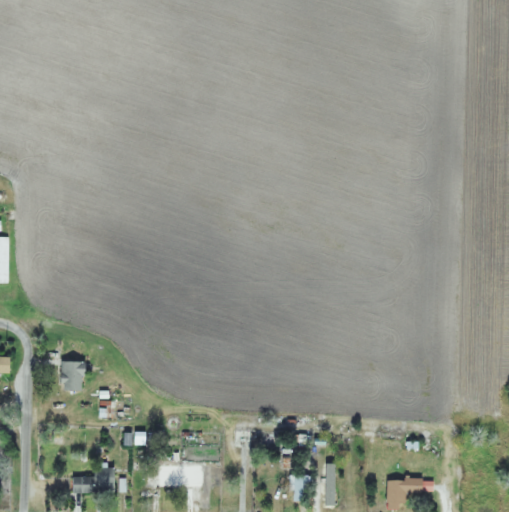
[(9,237),(0,236),(0,283),(9,283),(9,237)]
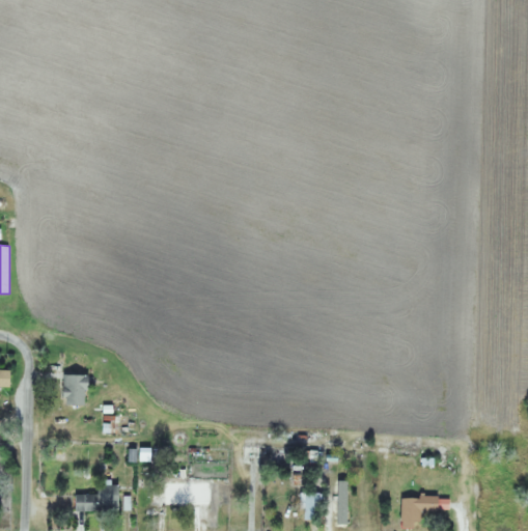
[(9,370),(0,370),(0,386),(9,387),(9,370)]
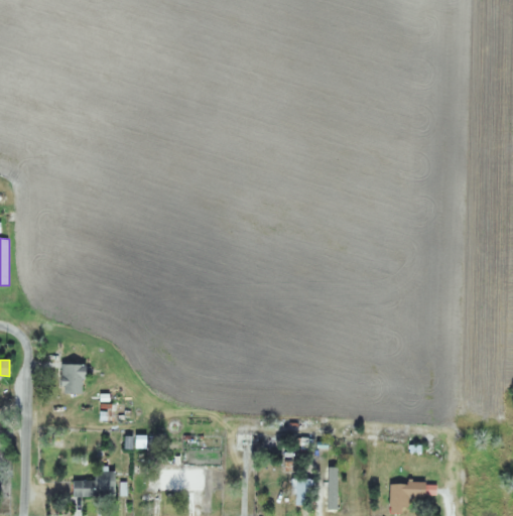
[(60,393),(85,393),(85,365),(60,365),(60,393)]
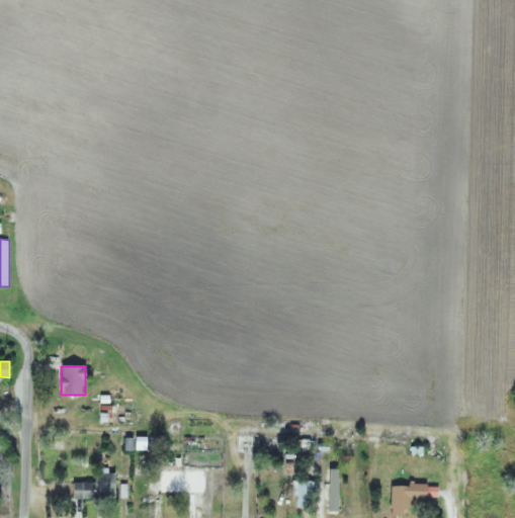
[(93,483),(73,483),(73,499),(115,499),(115,472),(93,472),(93,483)]
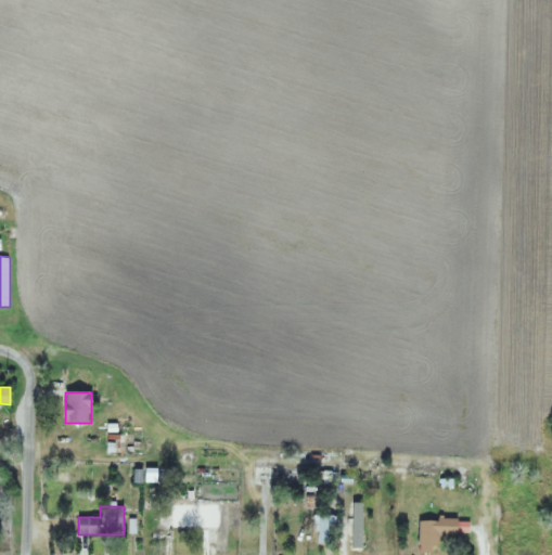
[(318,543),(332,543),(332,515),(318,515),(318,543)]
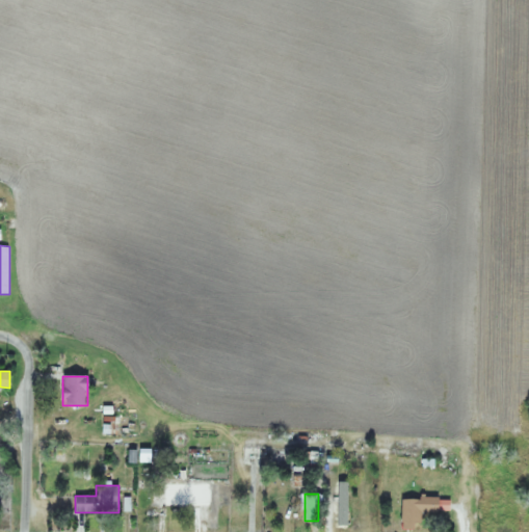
[(152,504),(191,504),(191,495),(152,495),(152,504)]
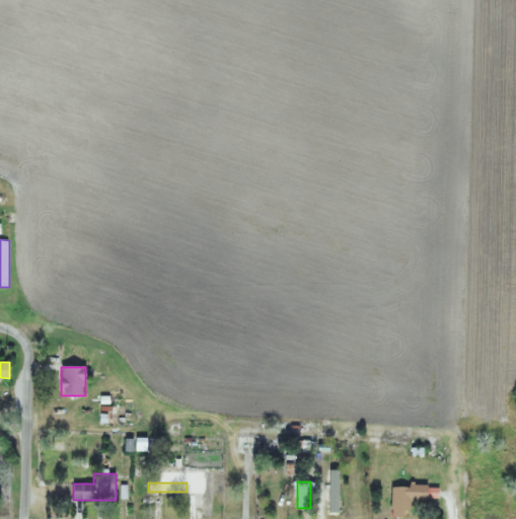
[(391,486),(391,511),(411,511),(411,500),(439,500),(439,486),(391,486)]
